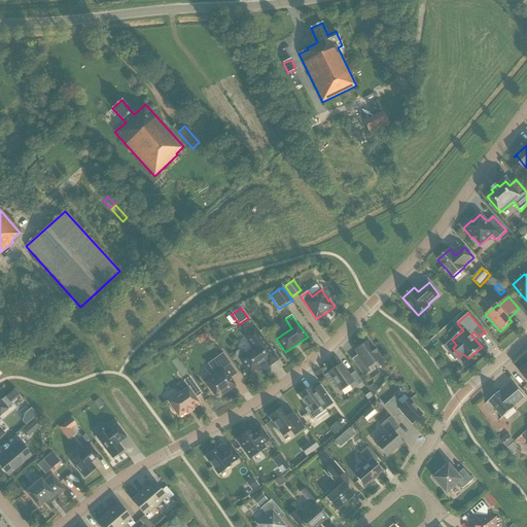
[(254,328),(244,337),(253,349),(245,355),(243,353),(242,352),(240,351),(238,352),(237,353),(236,354),(236,356),(237,357),(241,364),(243,362),(250,374),(267,361),(270,365),(277,359),(254,328)]
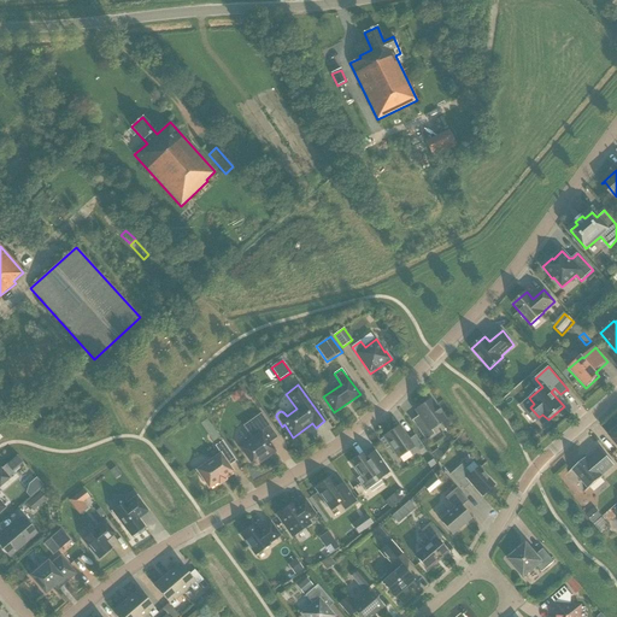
[(416,410),(421,416),(413,421),(427,440),(434,434),(432,430),(446,421),(440,413),(441,412),(438,407),(436,407),(430,399),(416,410)]
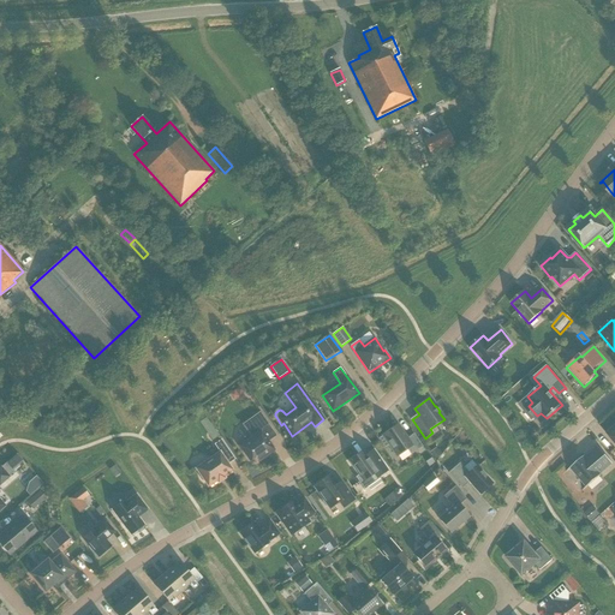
[(243,425),(251,437),(238,447),(249,463),(256,458),(260,463),(276,451),(269,442),(278,436),(261,412),(243,425)]
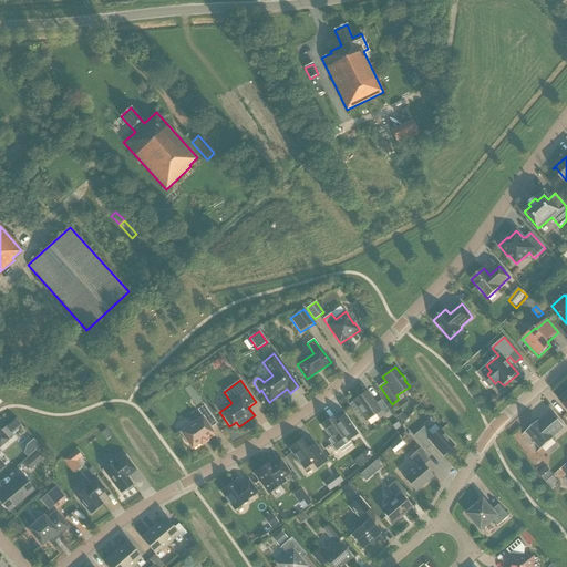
[(350,404),(356,413),(359,411),(367,421),(377,414),(379,419),(389,412),(382,401),(377,404),(368,392),(350,404)]
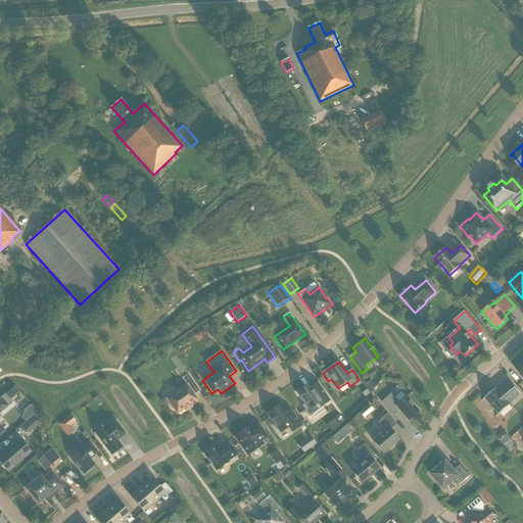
[(197,400),(194,395),(200,391),(188,374),(183,378),(187,385),(167,398),(178,414),(197,400)]
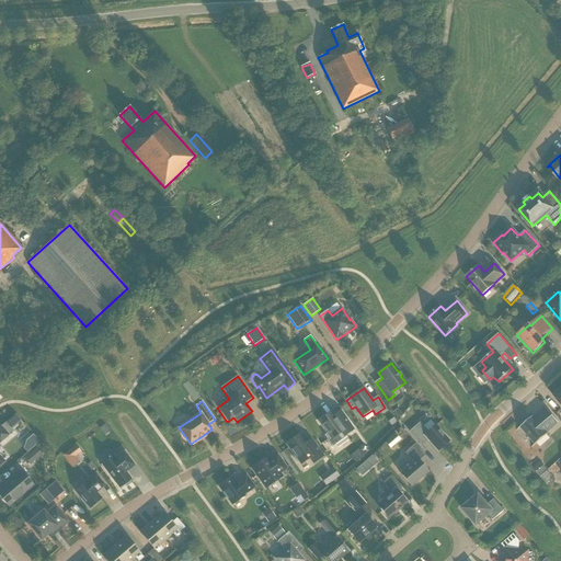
[(392,412),(397,419),(403,414),(400,411),(398,409),(392,412)]
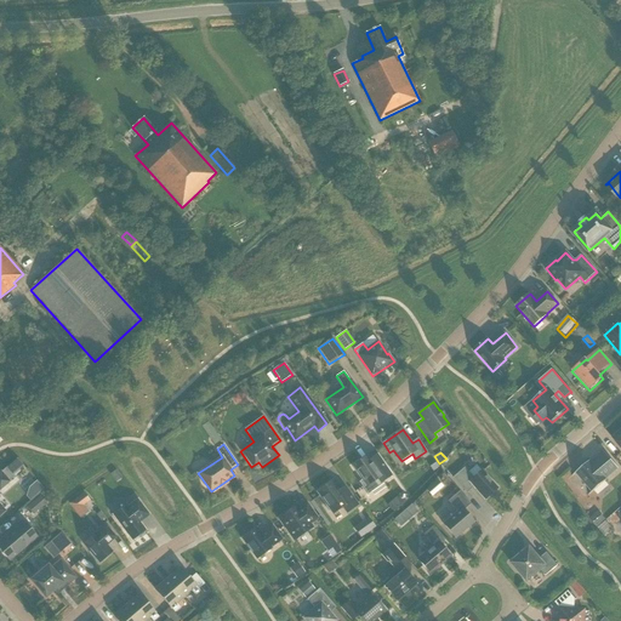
[(593,465),(591,461),(576,472),(593,493),(607,480),(607,479),(619,468),(605,454),(593,465)]
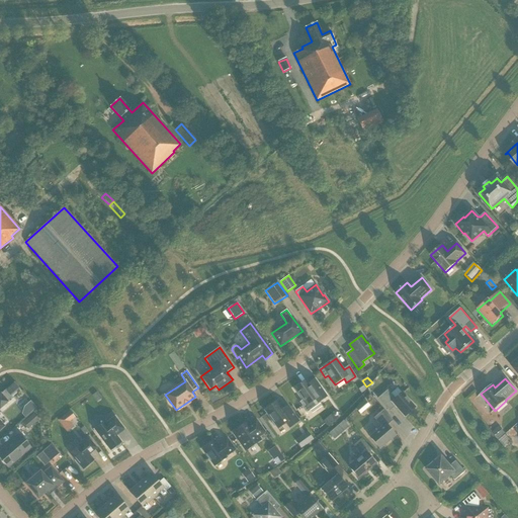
[(306,380),(293,390),(301,401),(299,403),(307,413),(322,403),(321,402),(327,397),(315,379),(308,384),(306,380)]
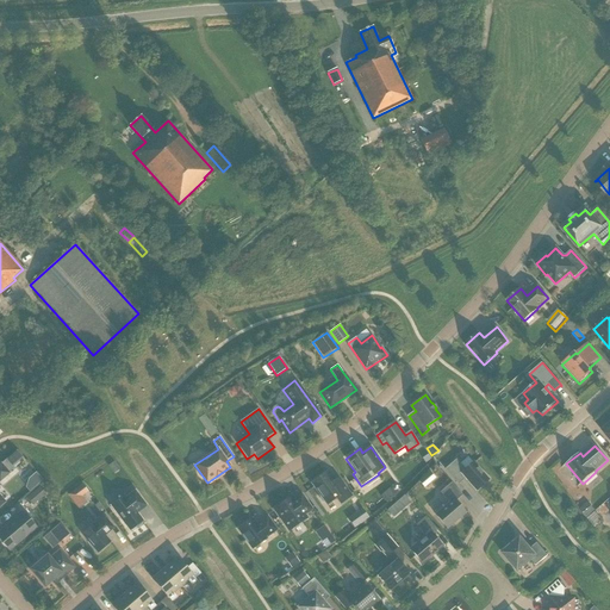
[(490,480),(473,461),(465,468),(456,459),(444,470),(458,485),(465,479),(477,492),(490,480)]
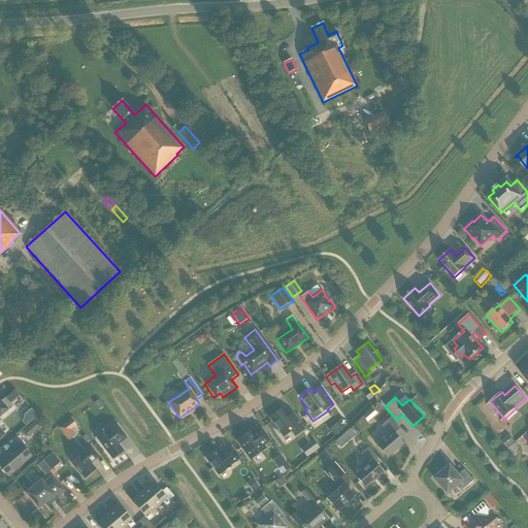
[(2,401),(1,400),(0,400),(0,418),(9,409),(8,409),(12,406),(5,398),(2,401)]
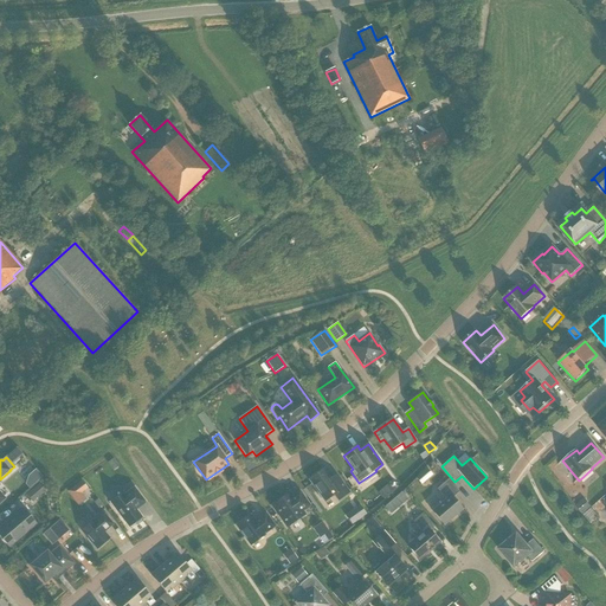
[(108,463),(114,471),(120,466),(114,459),(108,463)]
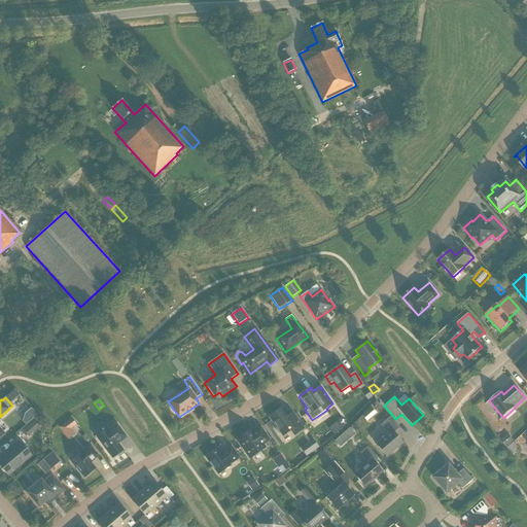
[(371,408),(366,412),(371,417),(375,413),(371,408)]
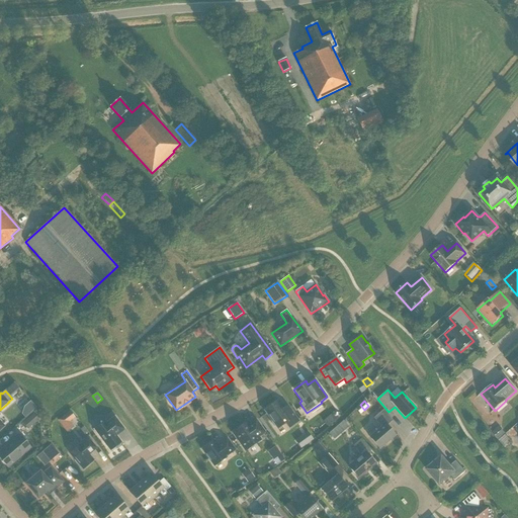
[(24,407),(22,414),(25,417),(36,408),(31,402),(24,407)]
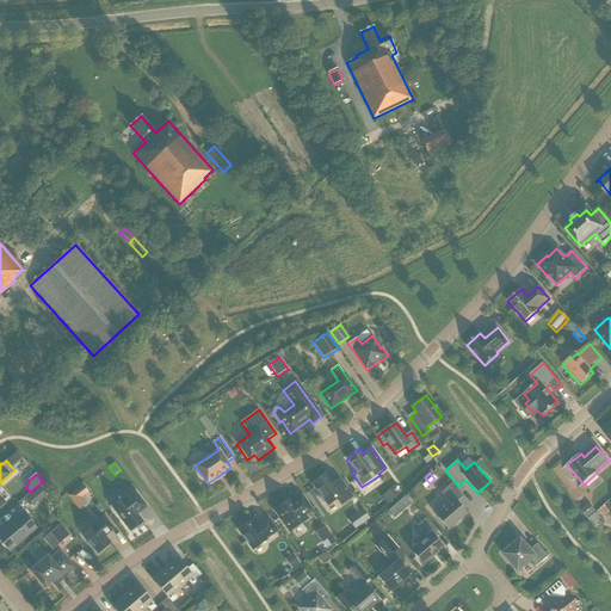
[(345,485),(338,489),(326,474),(313,483),(322,497),(321,498),(321,499),(323,503),(325,503),(326,503),(328,506),(337,499),(341,505),(353,497),(345,485)]
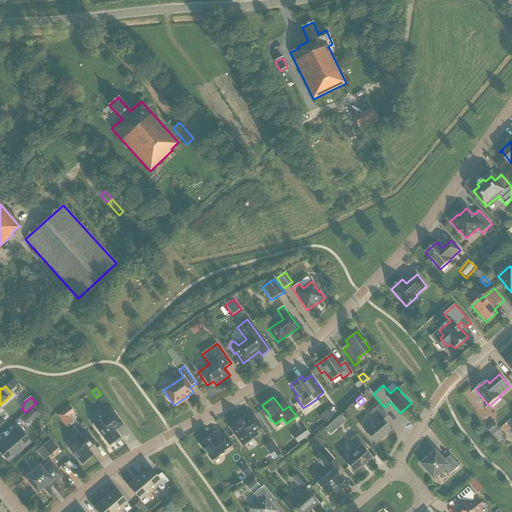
[(377,422),(365,432),(375,444),(391,431),(382,421),(388,416),(379,405),(369,413),(377,422)]
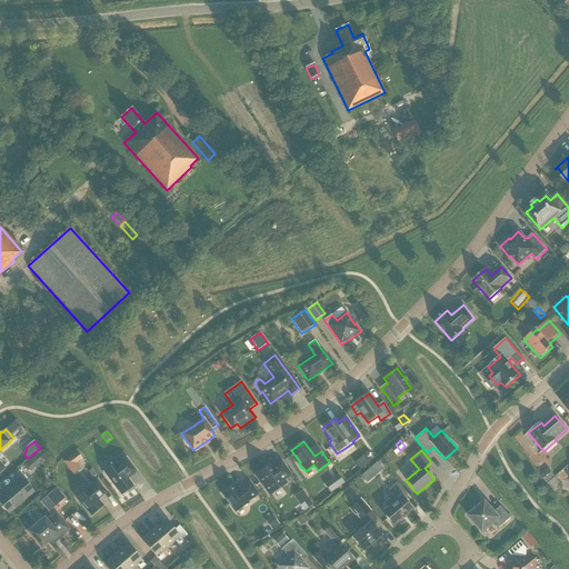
[(25,466),(31,472),(43,461),(38,455),(25,466)]
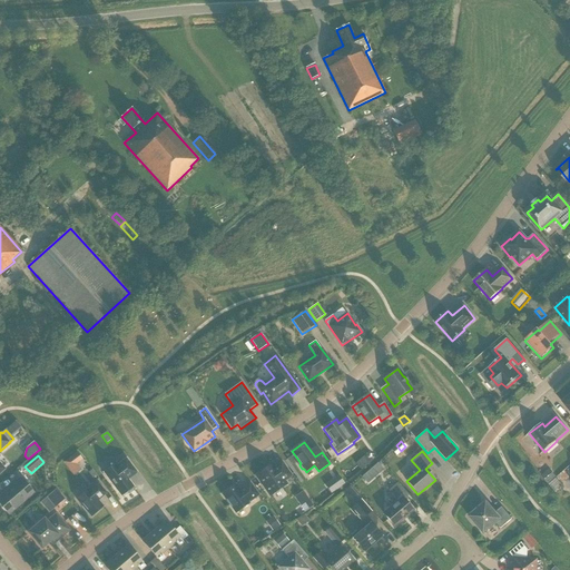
[(127,492),(129,491),(131,489),(133,488),(134,487),(128,480),(137,473),(126,459),(118,465),(116,463),(104,473),(121,495),(127,492)]
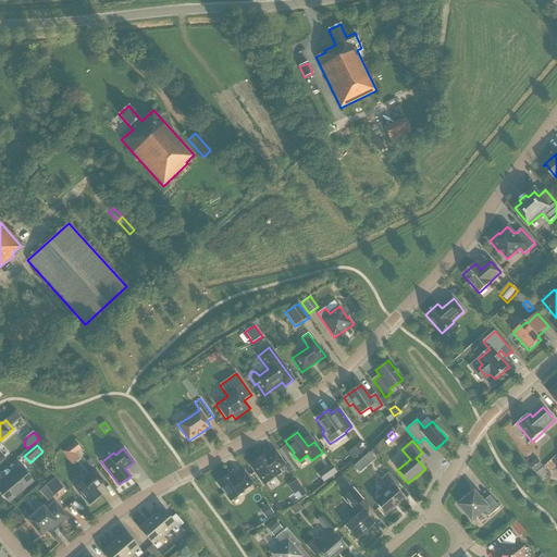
[(276,453),(267,459),(263,456),(250,466),(264,484),(277,475),(275,471),(285,465),(276,453)]
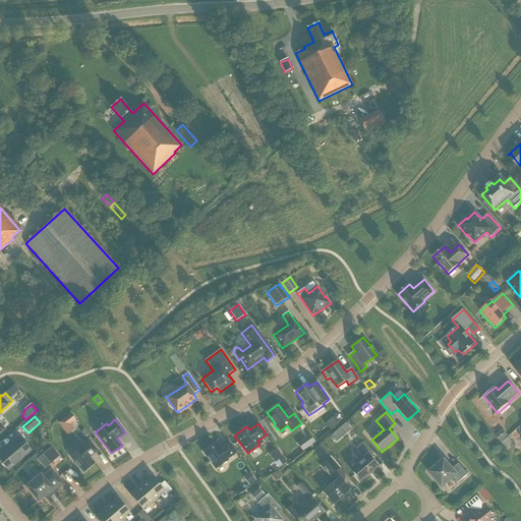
[(345,423),(331,437),(337,443),(351,429),(345,423)]
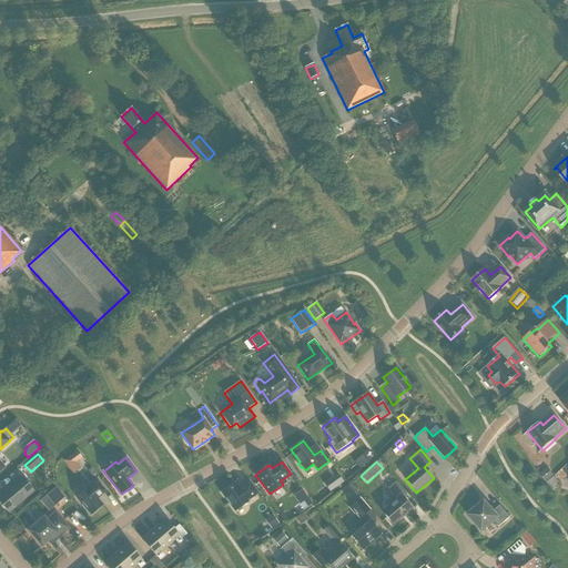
[(77,463),(69,468),(73,474),(81,468),(77,463)]
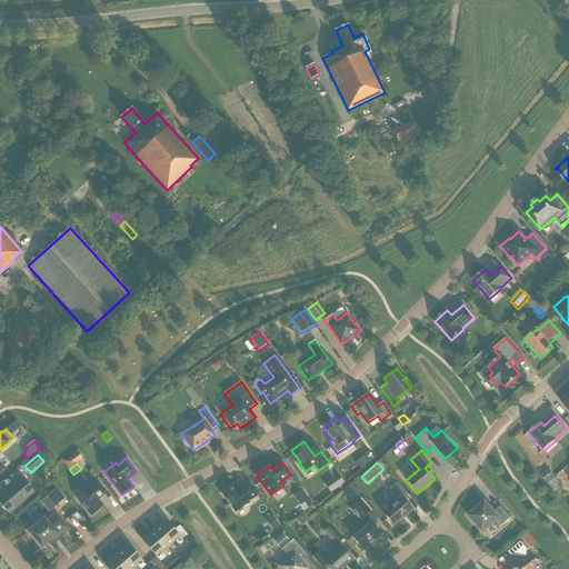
[(540,475),(547,482),(555,477),(548,469),(540,475)]
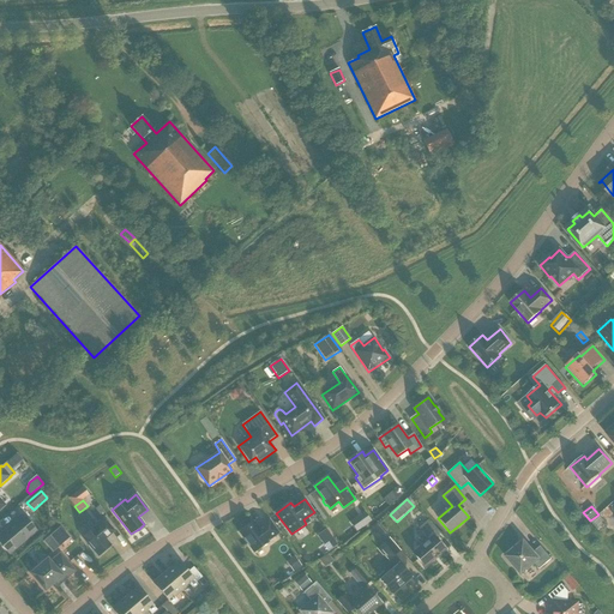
[(357,517),(363,524),(369,519),(363,512),(357,517)]
